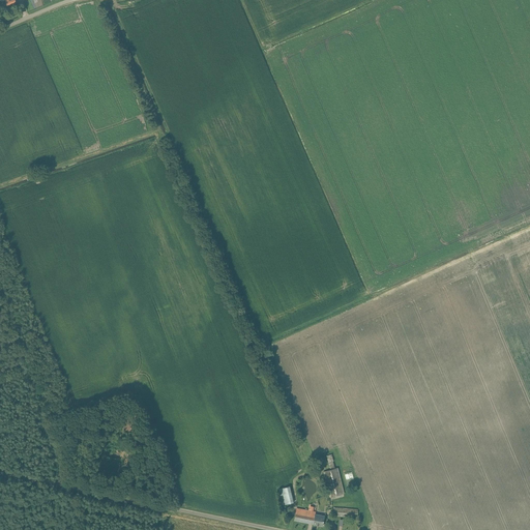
[(337,468),(335,469),(334,467),(335,466),(331,454),(326,457),(330,470),(324,472),(330,497),(344,494),(337,468)]
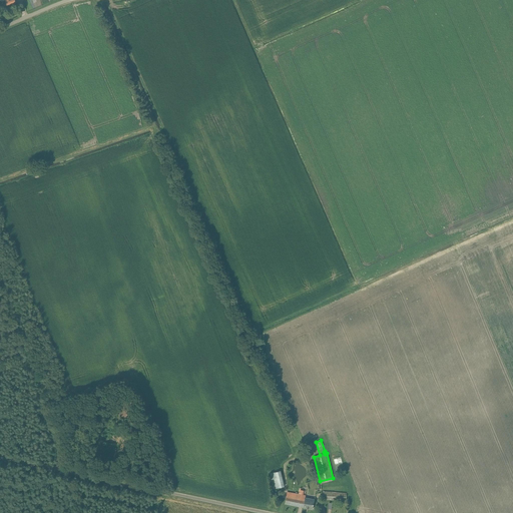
[(334,459),(337,471),(344,469),(341,457),(334,459)]
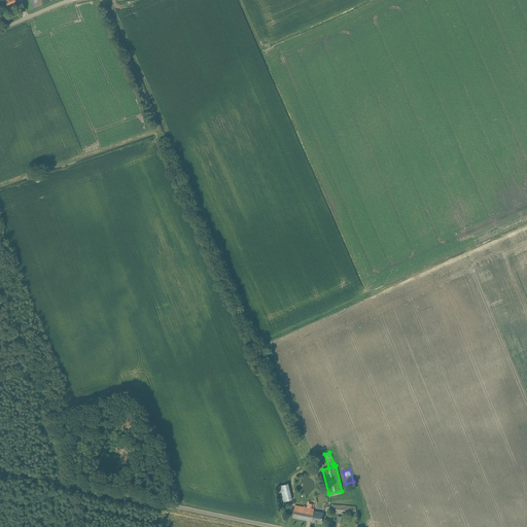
[(310,503),(309,501),(314,499),(305,475),(296,478),(306,502),(307,504),(310,503)]
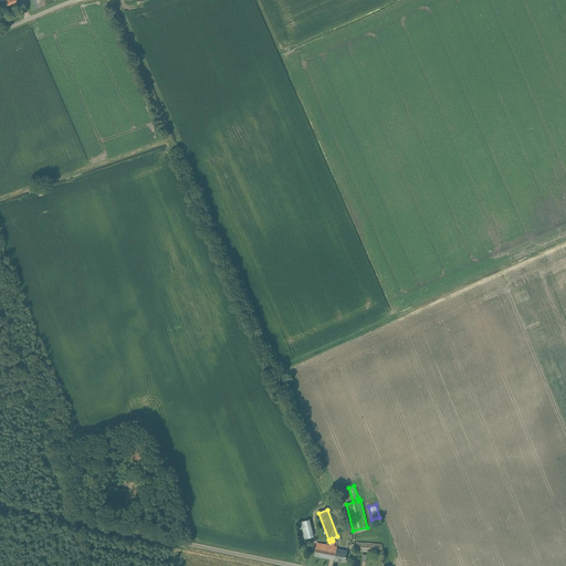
[(302,540),(314,536),(310,519),(299,522),(302,540)]
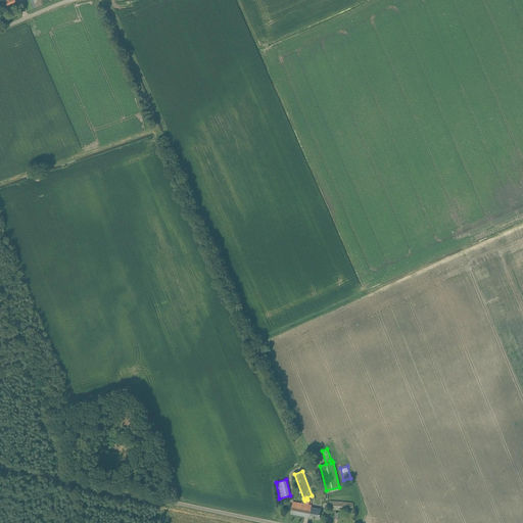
[(352,511),(353,506),(353,503),(330,501),(329,509),(352,511)]
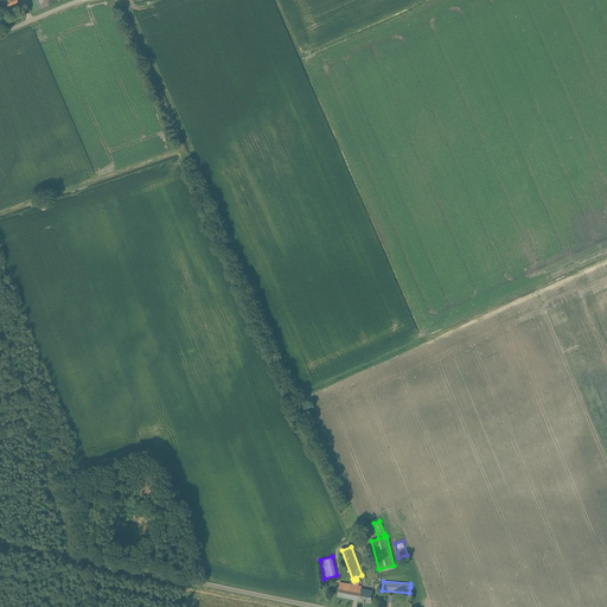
[(370,602),(371,596),(372,592),(360,589),(362,586),(340,582),(337,596),(370,602)]
